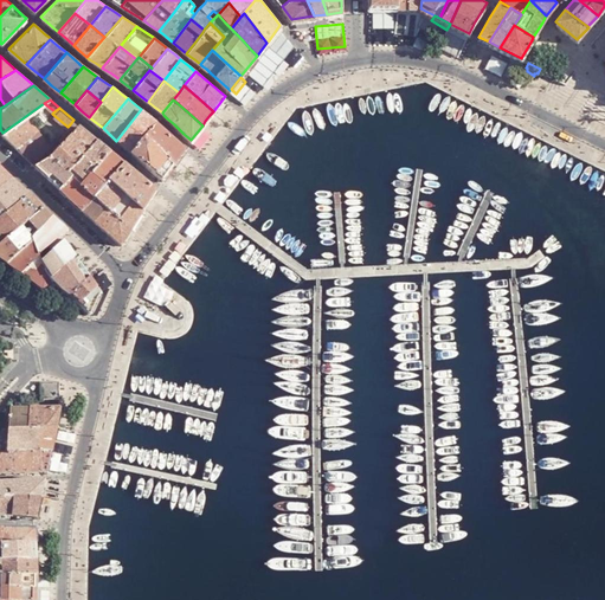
[(141,109),(116,141),(120,143),(130,152),(142,137),(156,121),(141,109)]
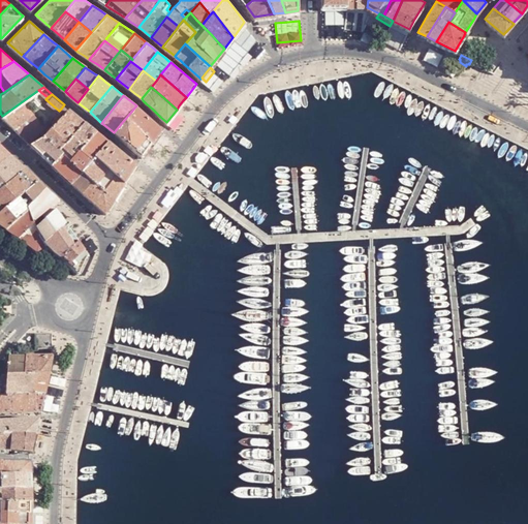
[(24,100),(2,116),(5,118),(27,141),(44,124),(24,100)]
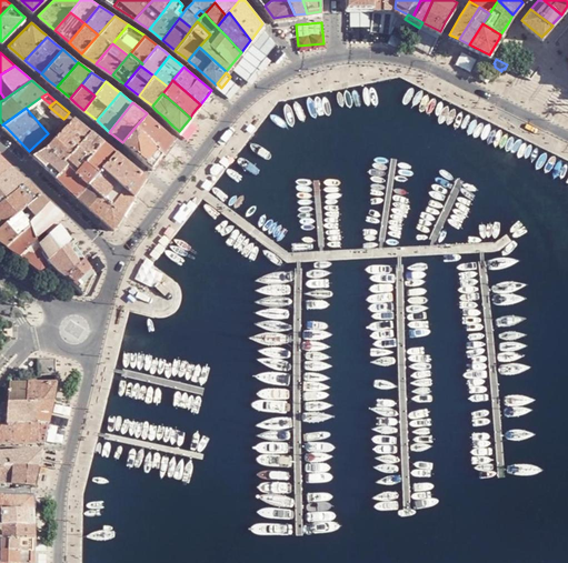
[(173,138),(147,113),(133,129),(163,152),(173,138)]
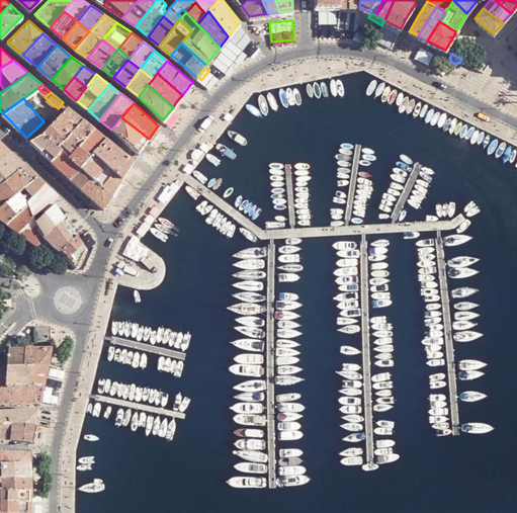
[(78,114),(67,105),(63,109),(42,132),(60,147),(82,117),(78,114)]
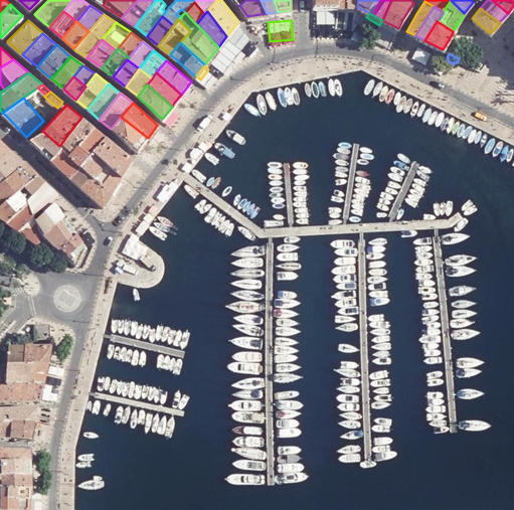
[(93,127),(81,117),(59,146),(70,156),(93,127)]
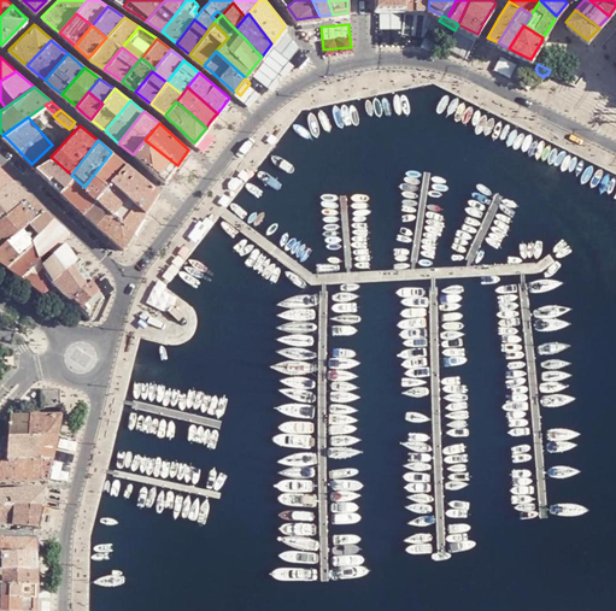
[(145,140),(133,154),(165,181),(171,172),(177,165),(145,140)]
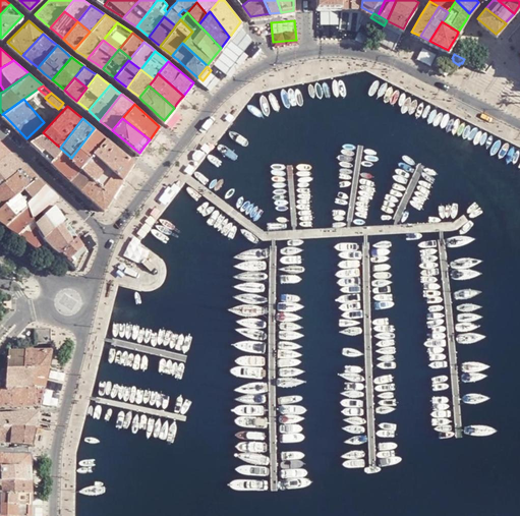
[(60,148),(51,160),(60,168),(71,178),(80,167),(93,153),(106,138),(94,128),(71,158),(60,148)]
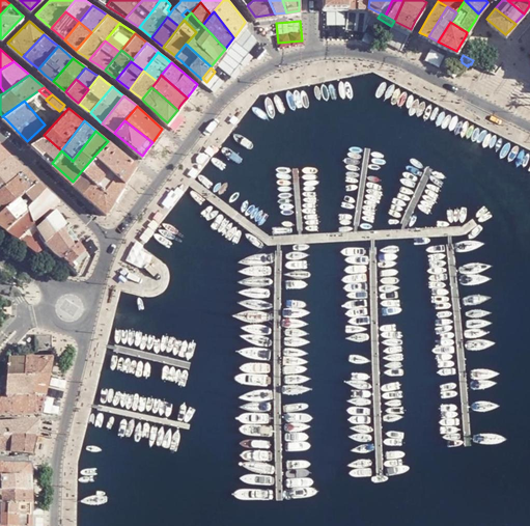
[(44,135),(30,143),(33,145),(39,151),(52,163),(61,150),(44,135)]
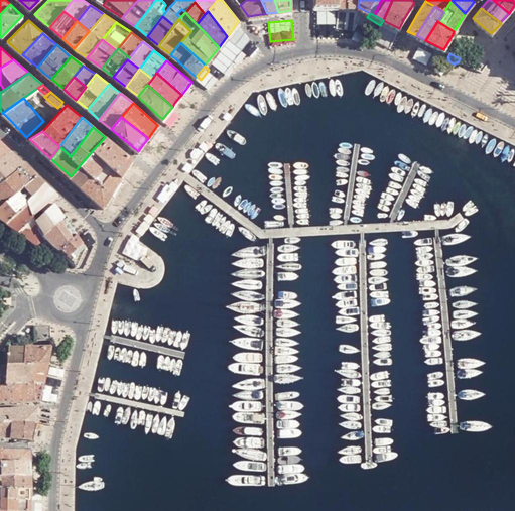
[(116,145),(105,137),(92,151),(121,175),(132,159),(128,155),(116,145)]
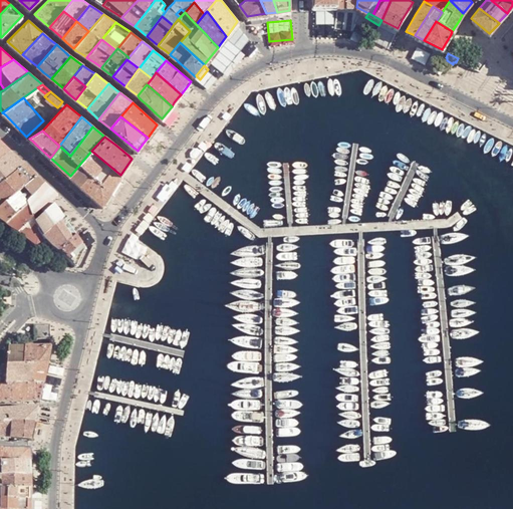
[(0,155),(10,148),(0,138),(0,155)]
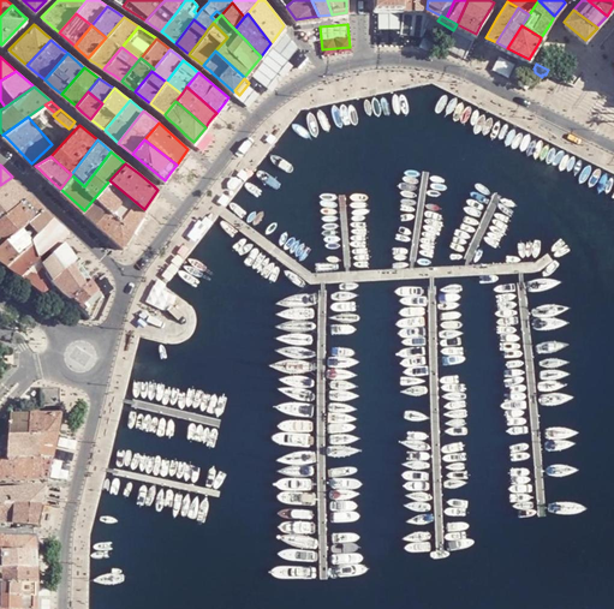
[(0,216),(30,193),(12,177),(0,185),(0,216)]
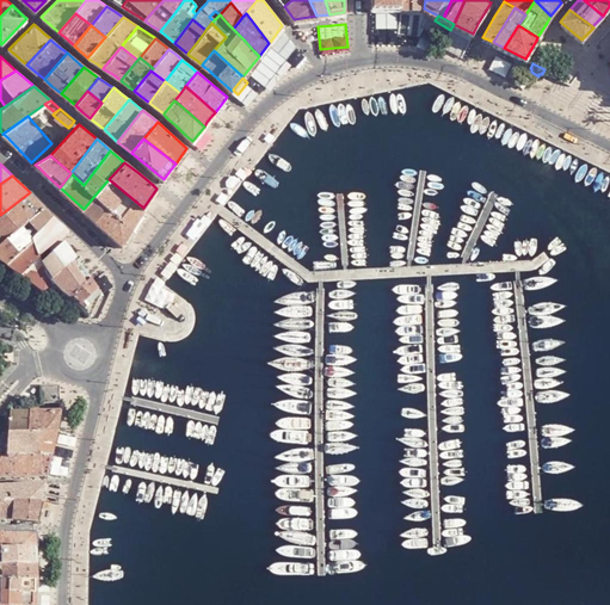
[(94,196),(131,227),(143,208),(109,179),(94,196)]
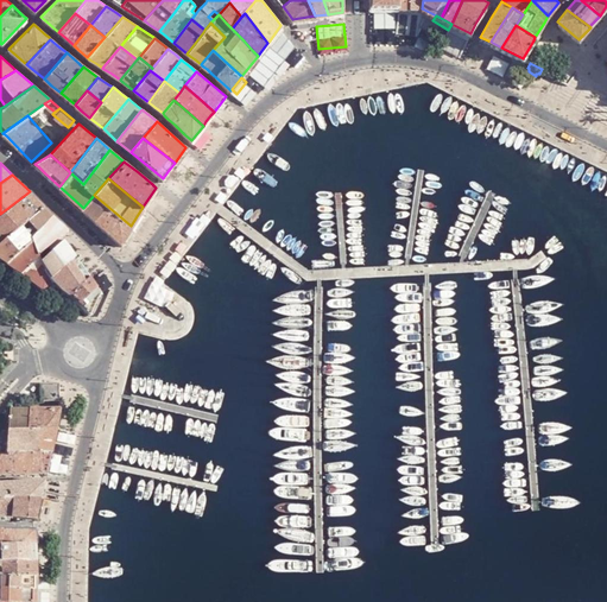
[(0,241),(44,206),(40,202),(30,191),(0,214),(0,241)]
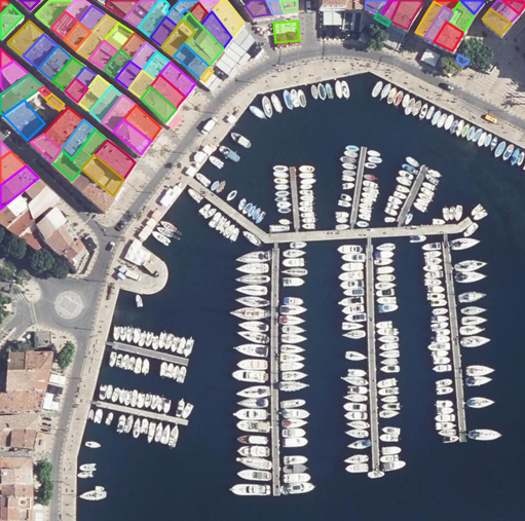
[(81,169),(72,180),(76,185),(87,194),(105,210),(113,195),(81,169)]
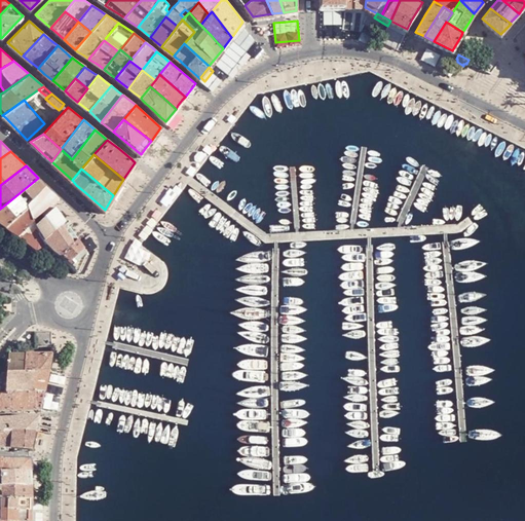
[(0,221),(6,225),(27,206),(34,220),(52,202),(60,197),(38,178),(0,209),(0,221)]
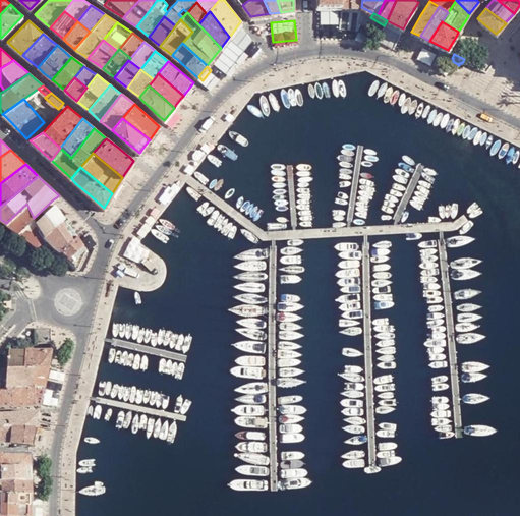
[(43,235),(64,218),(62,214),(52,201),(34,218),(43,235)]
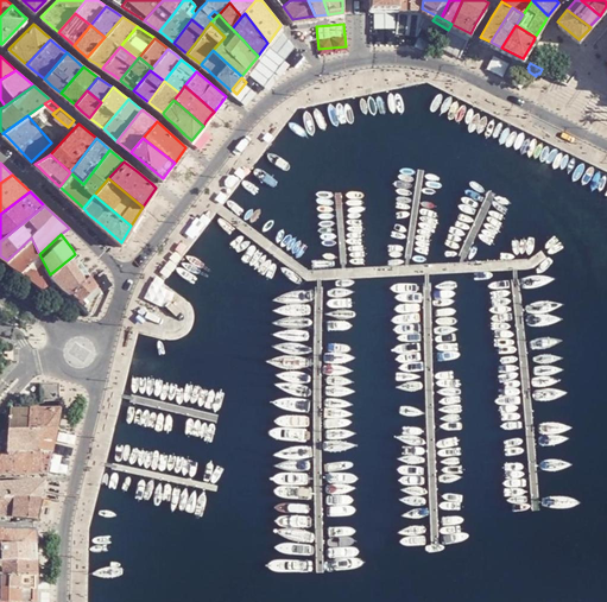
[(14,266),(21,270),(39,254),(31,238),(7,260),(14,266)]
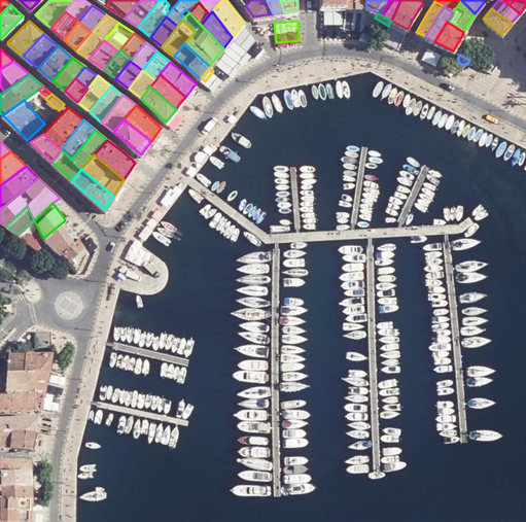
[(37,249),(45,242),(43,238),(34,220),(19,234),(22,237),(27,241),(37,249)]
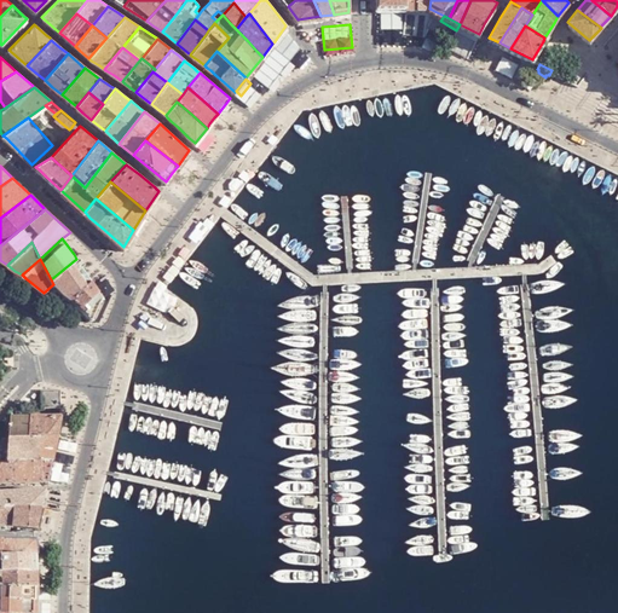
[(70,298),(92,279),(90,276),(76,259),(51,279),(53,284),(55,284),(63,293),(70,298)]
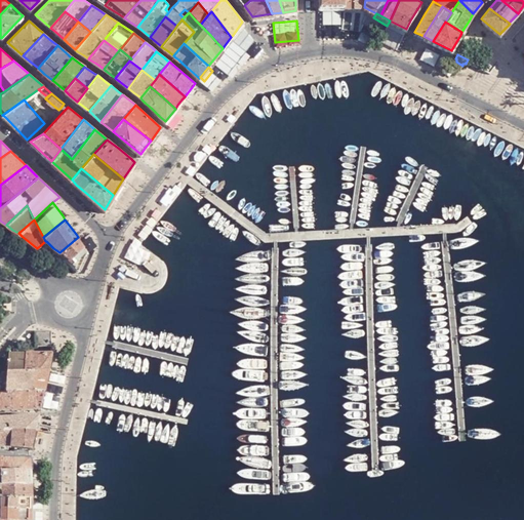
[(78,237),(59,252),(68,261),(78,270),(86,249),(83,245),(78,237)]
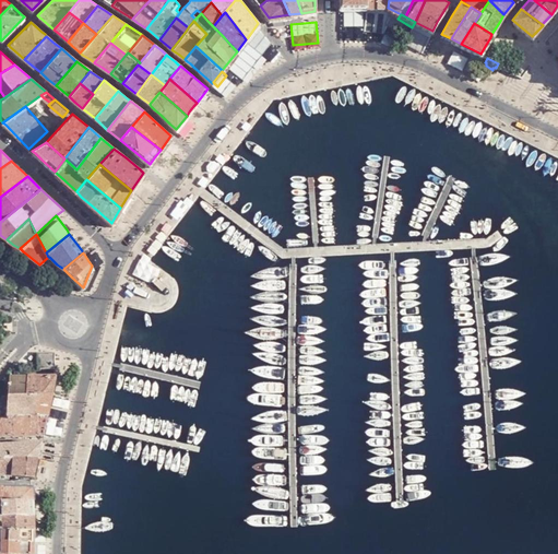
[(33,344),(33,365),(51,365),(51,344),(33,344)]
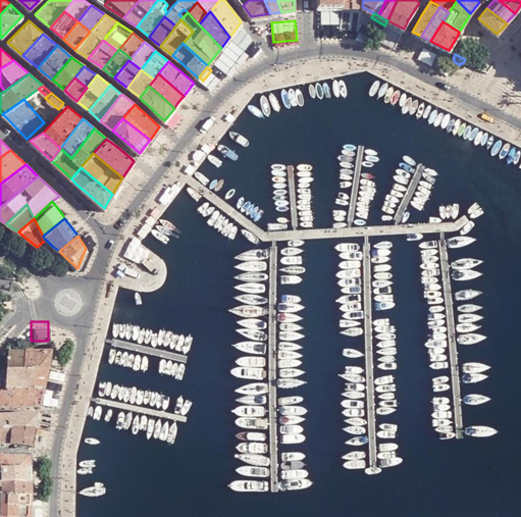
[(24,348),(23,365),(42,364),(48,364),(51,347),(48,348),(37,347),(24,348)]
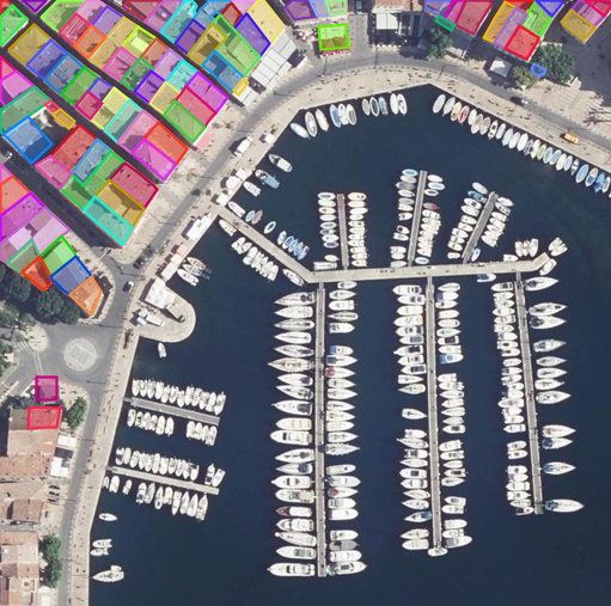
[(10,408),(8,428),(28,428),(29,408),(25,408),(10,408)]
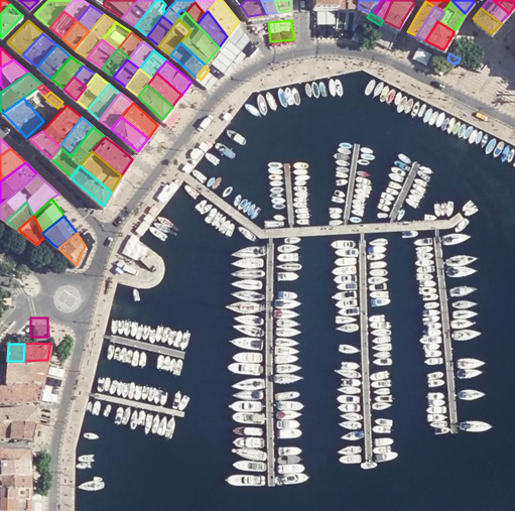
[(23,361),(7,361),(5,382),(25,381),(39,380),(43,381),(44,373),(47,360),(41,360),(23,361)]
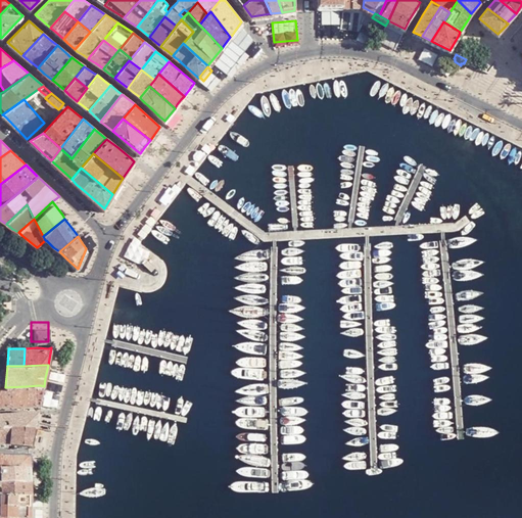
[(0,405),(40,404),(44,386),(40,385),(26,386),(5,387),(0,386),(0,405)]
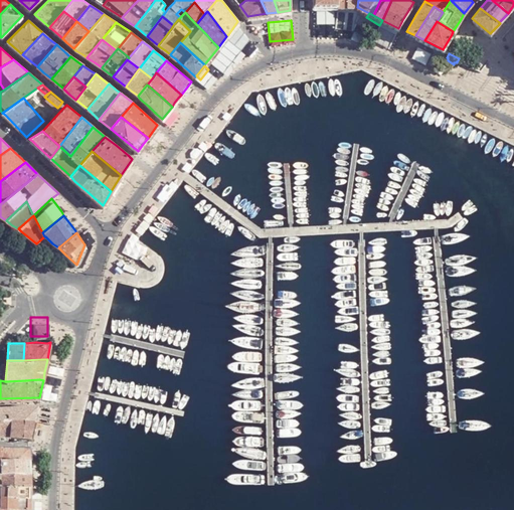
[(0,417),(9,418),(11,418),(34,418),(37,404),(32,404),(15,405),(0,405),(0,417)]
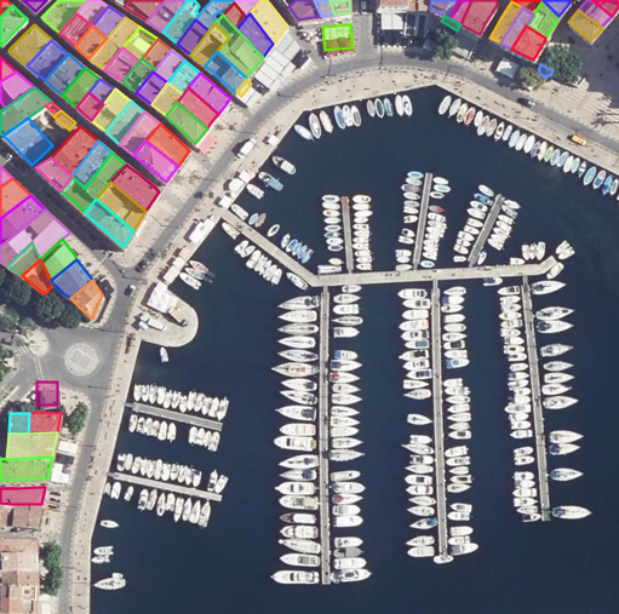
[(0,522),(12,523),(13,504),(11,504),(0,503),(0,522)]
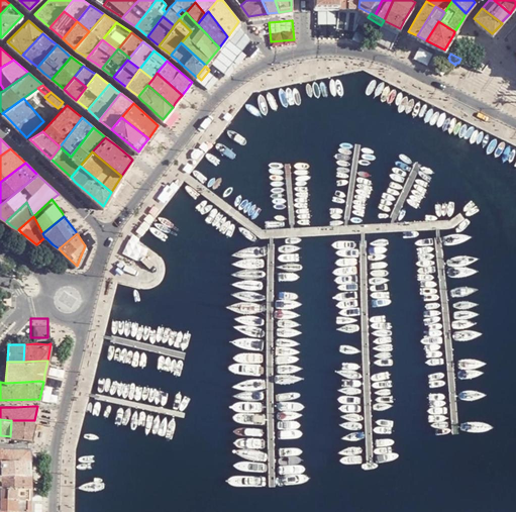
[(30,438),(34,420),(11,420),(10,436),(30,438)]
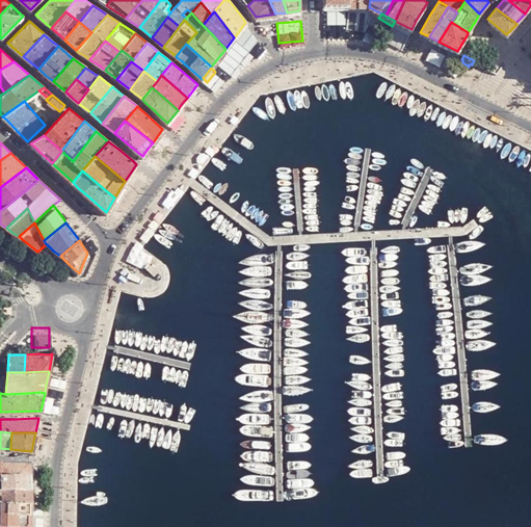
[(0,488),(1,488),(1,473),(31,473),(30,460),(16,460),(0,459),(0,488)]
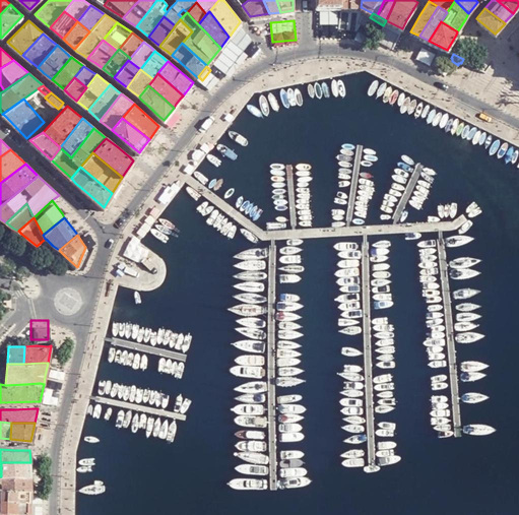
[(18,476),(30,475),(30,462),(1,462),(1,476),(18,476)]
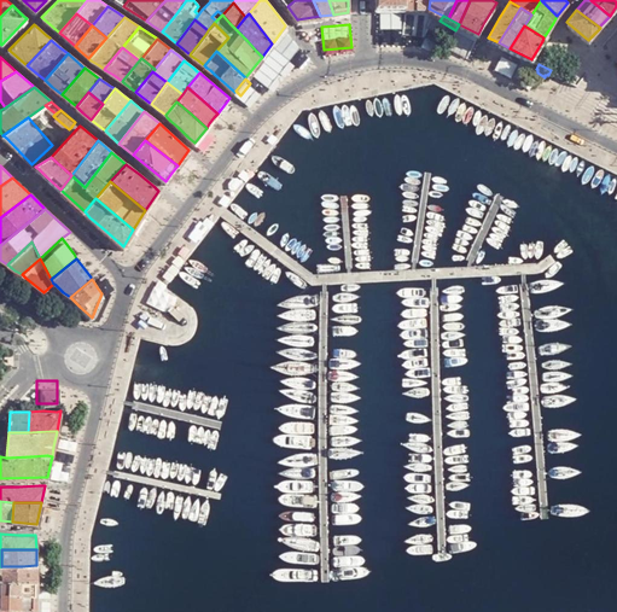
[(33,581),(38,581),(36,565),(22,566),(1,566),(0,566),(0,580),(13,581),(33,581)]
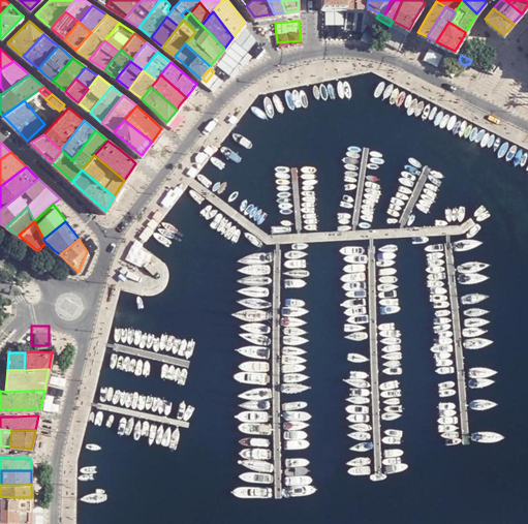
[(32,511),(32,497),(28,497),(11,497),(0,496),(0,519),(32,522),(32,511)]
